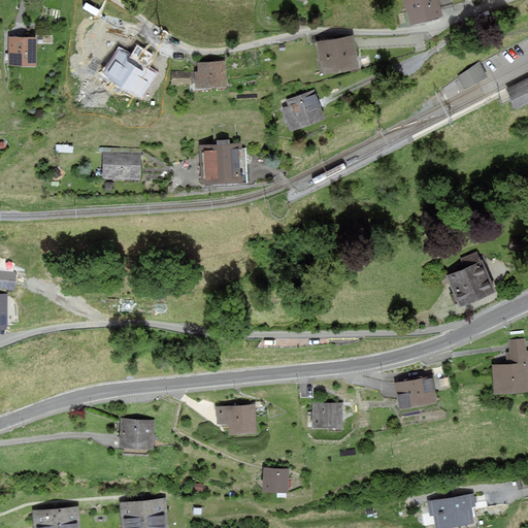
[(404,0),(413,24),(442,14),(437,0),(404,0)]
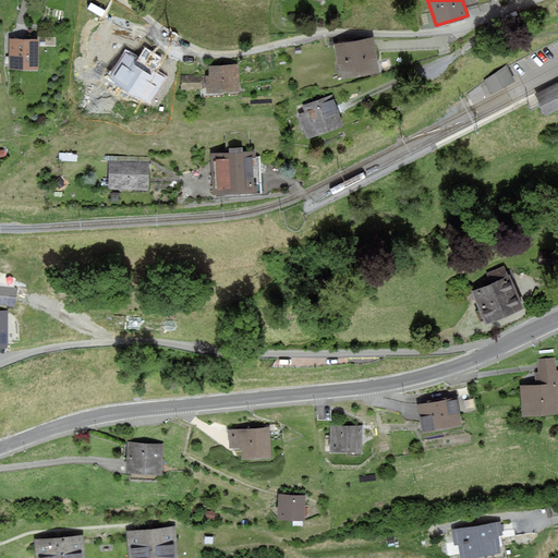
[(12,40),(11,68),(37,68),(37,40),(12,40)]
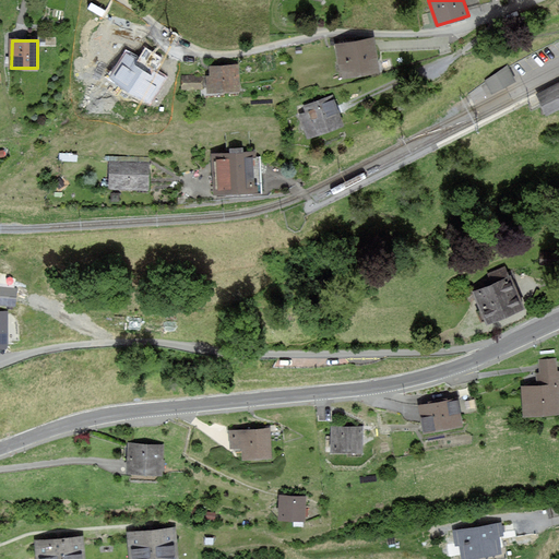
[(339,47),(344,79),(379,73),(373,42),(339,47)]
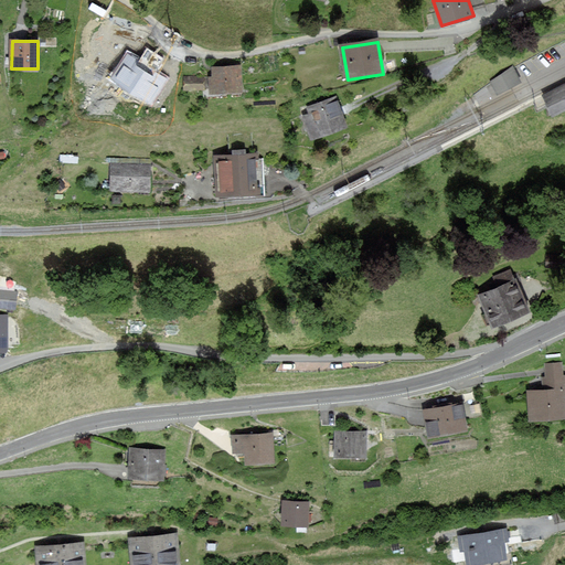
[(210,65),(210,92),(244,92),(244,65),(210,65)]
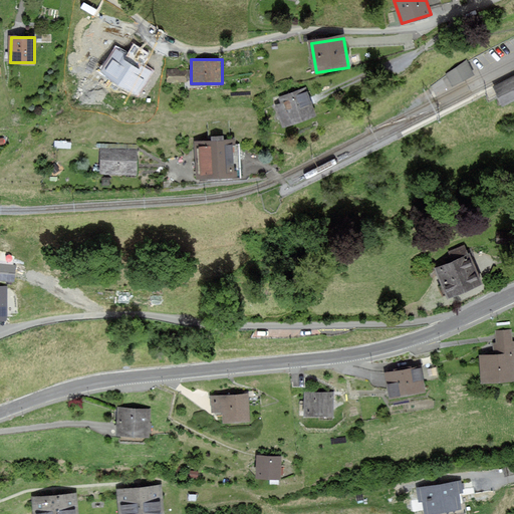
[(467,60),(447,74),(453,86),(475,75),(467,60)]
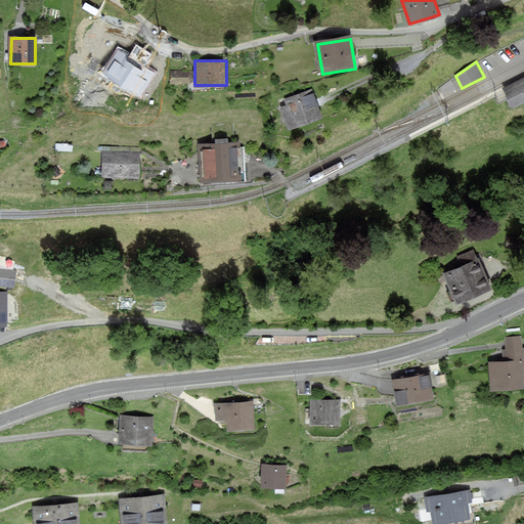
[(171,68),(171,82),(190,82),(190,68),(171,68)]
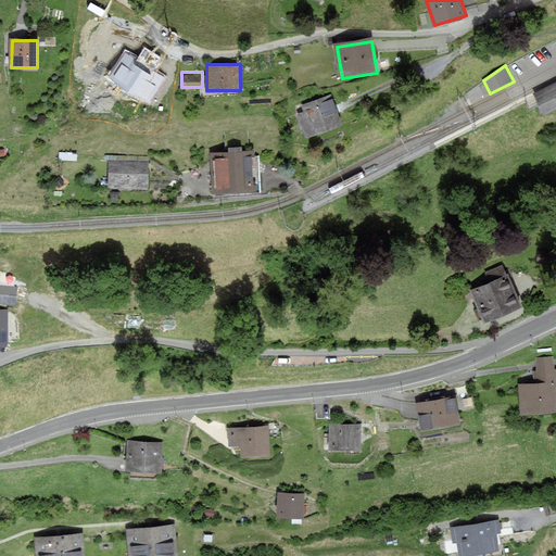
[(555,83),(534,93),(545,113),(555,106),(555,83)]
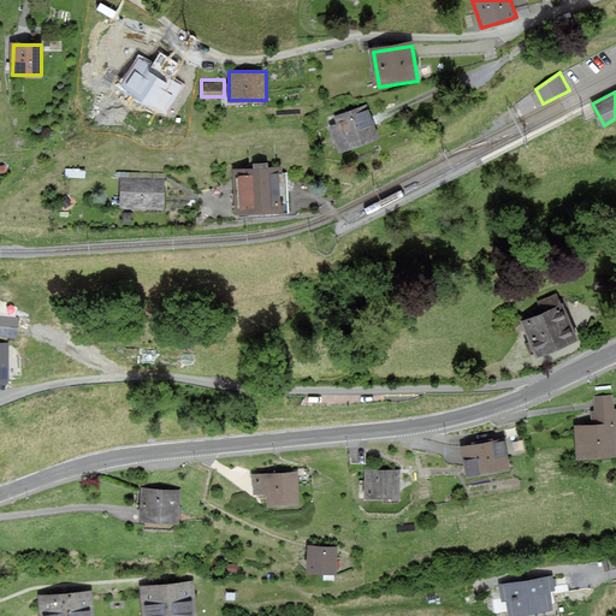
[(332,125),(342,152),(381,138),(372,111),(332,125)]
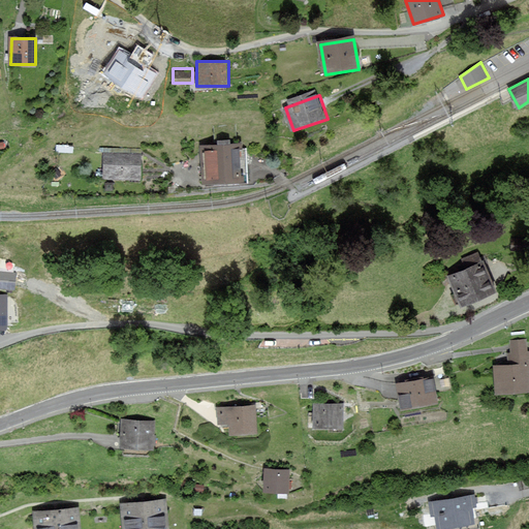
[(207,144),(208,183),(248,181),(247,142),(207,144)]
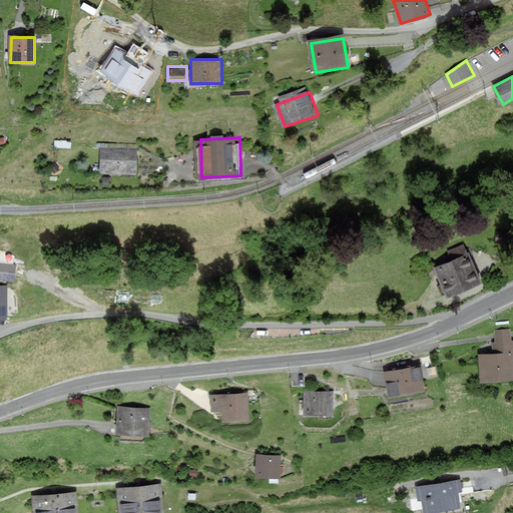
[(103,146),(103,170),(138,171),(138,147),(103,146)]
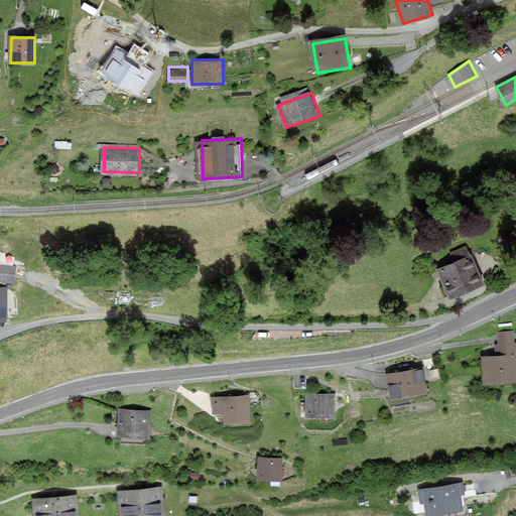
[(455,261),(436,268),(449,298),(484,284),(468,246),(450,253),(455,261)]
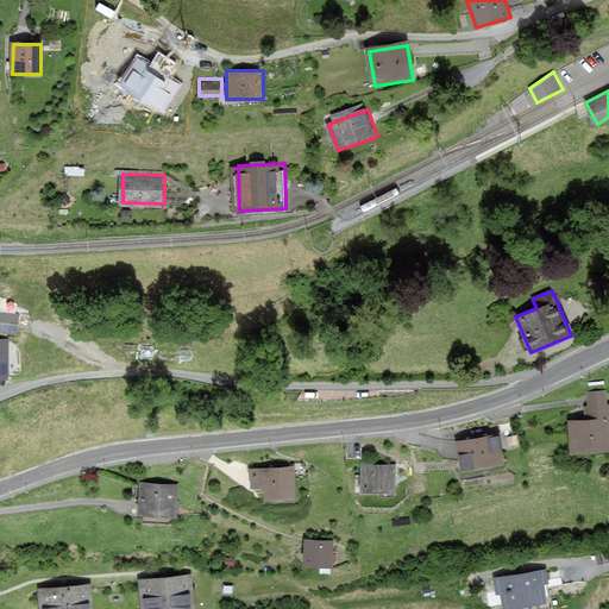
[(586,420),(570,421),(572,452),(608,449),(608,405),(606,405),(604,390),(589,391),(590,406),(585,407),(586,420)]
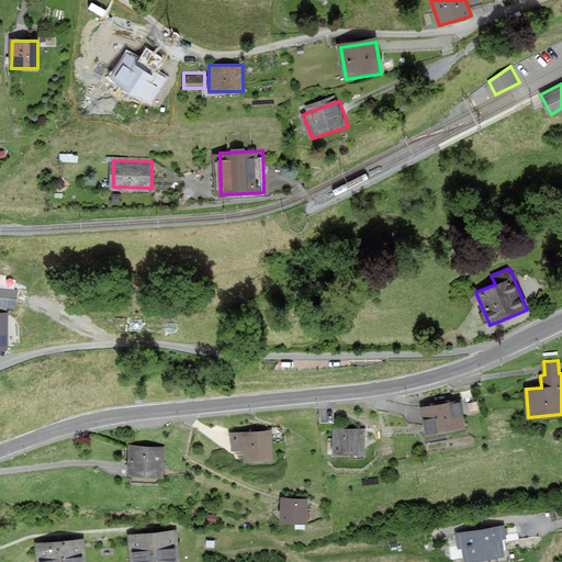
[(459,401),(422,408),(427,435),(463,428),(459,401)]
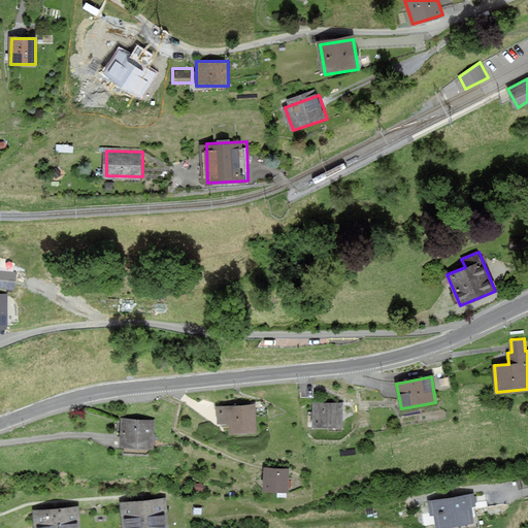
[(315,404),(314,427),(341,427),(341,404),(315,404)]
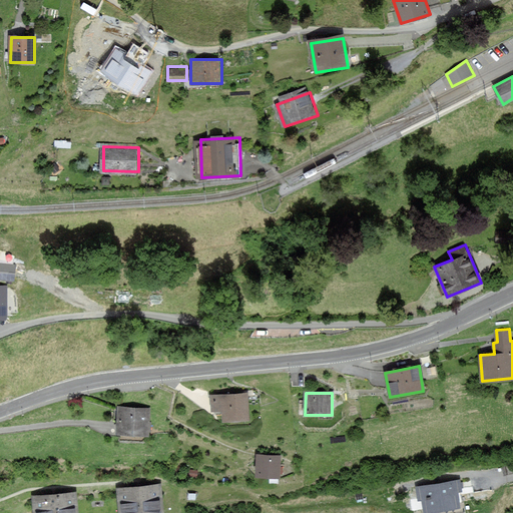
[(247,394),(211,396),(212,411),(223,410),(223,420),(248,419),(247,394)]
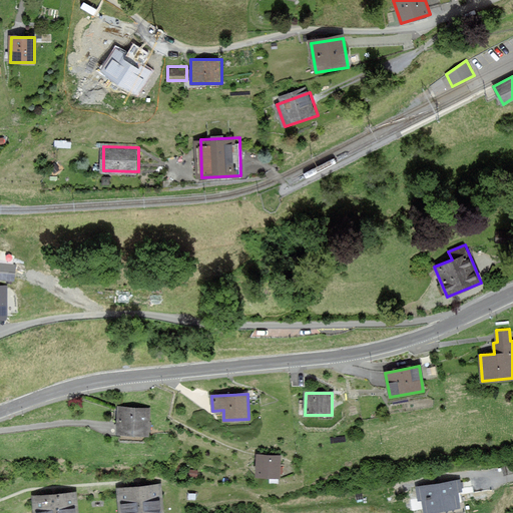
[(150,407),(117,407),(117,432),(150,432),(150,407)]
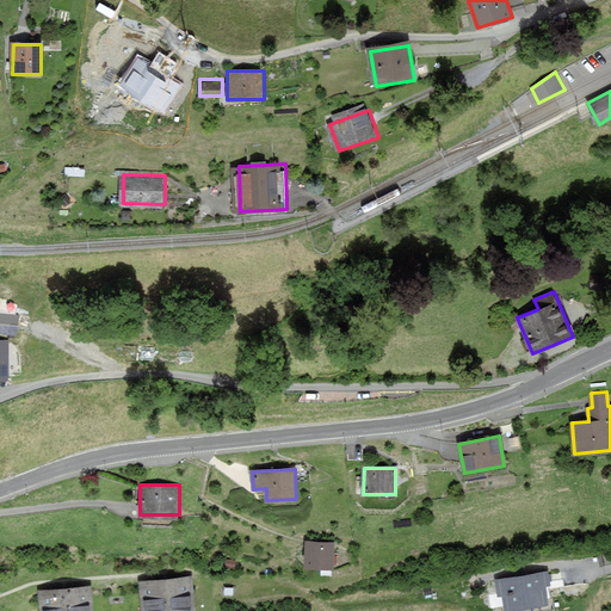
[(334,544),(307,543),(306,566),(333,567),(334,544)]
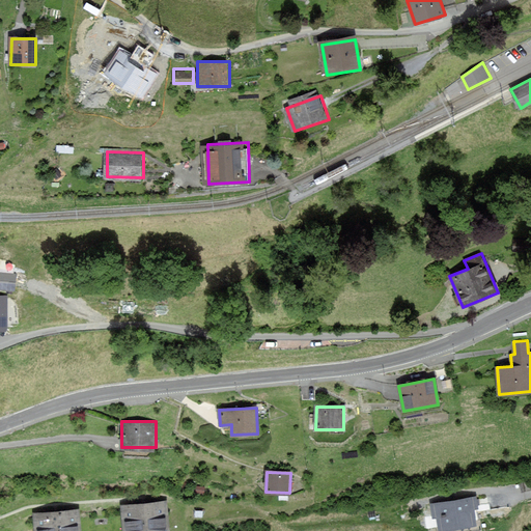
[(478,530),(474,496),(431,501),(435,530),(478,530)]
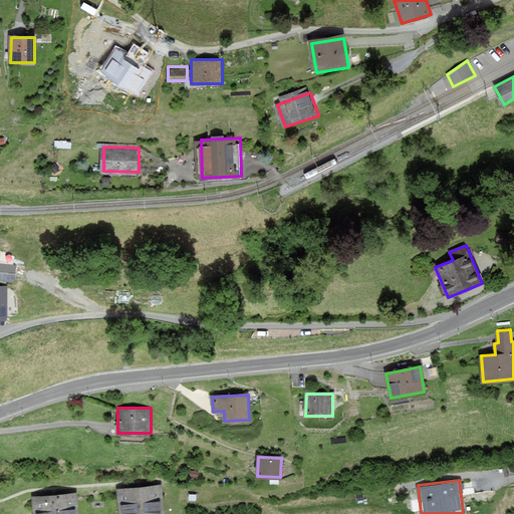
[(164,513),(164,488),(120,490),(120,513),(164,513)]
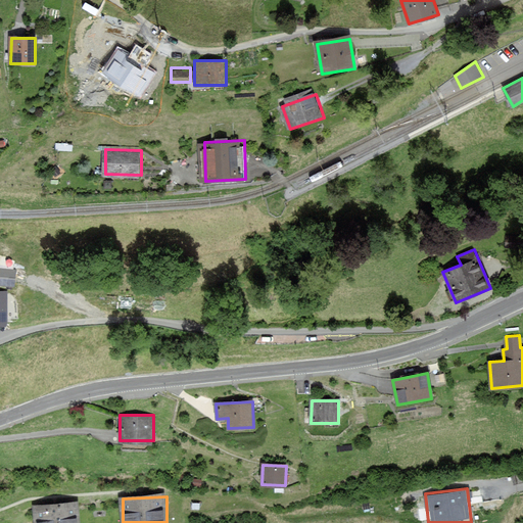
[(83,522),(82,504),(37,507),(37,522),(83,522)]
